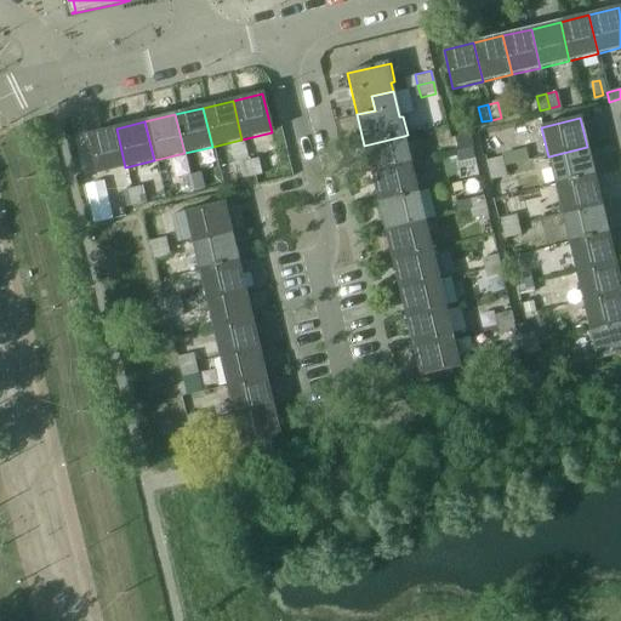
[(117,129),(87,135),(97,175),(125,167),(117,129)]
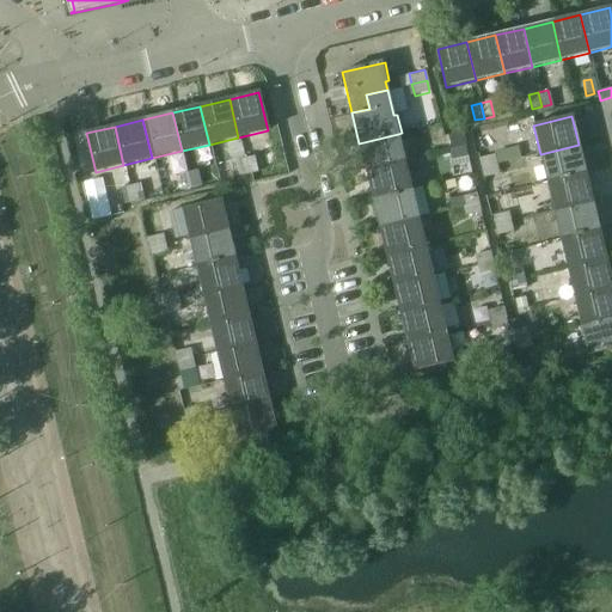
[(464,132),(448,135),(452,151),(464,148),(467,147),(464,132)]
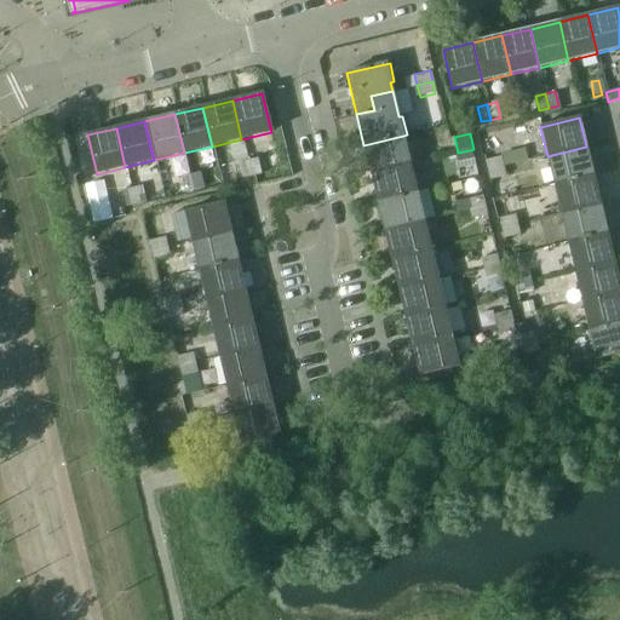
[(403,136),(363,145),(371,173),(409,164),(403,136)]
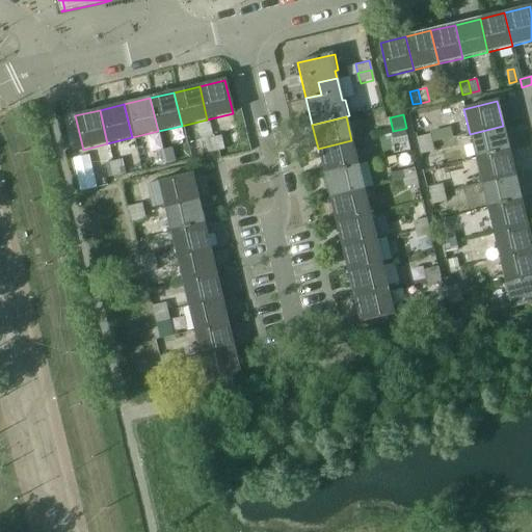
[(503,126),(470,134),(476,159),(509,151),(503,126)]
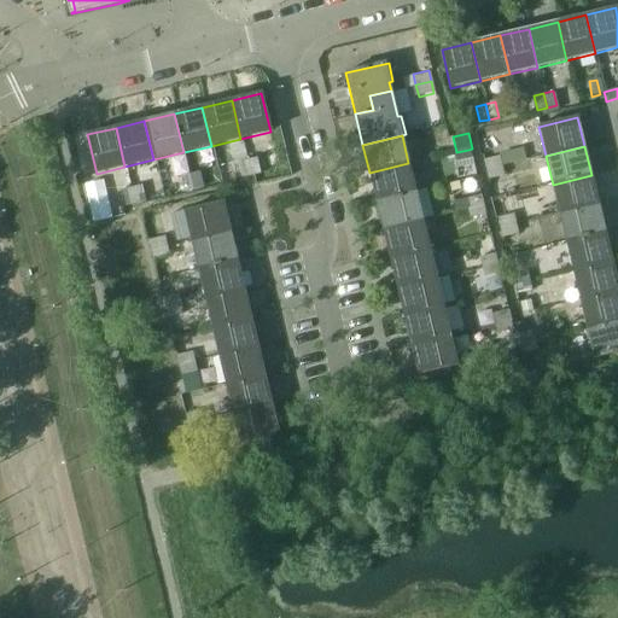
[(456,152),(454,152),(456,162),(471,158),(468,150),(456,152)]
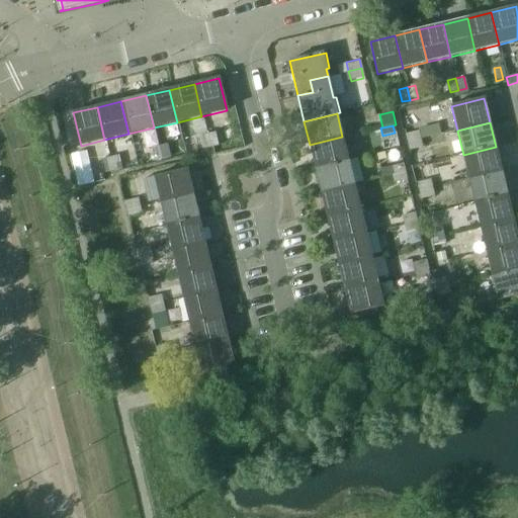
[(405,135),(407,142),(420,139),(418,132),(405,135)]
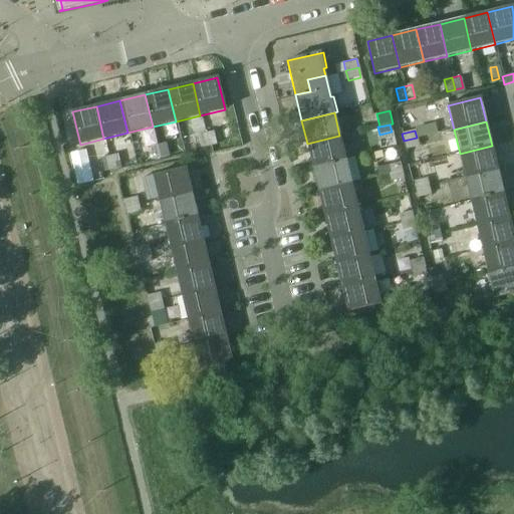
[(213,133),(205,135),(208,147),(216,145),(213,133)]
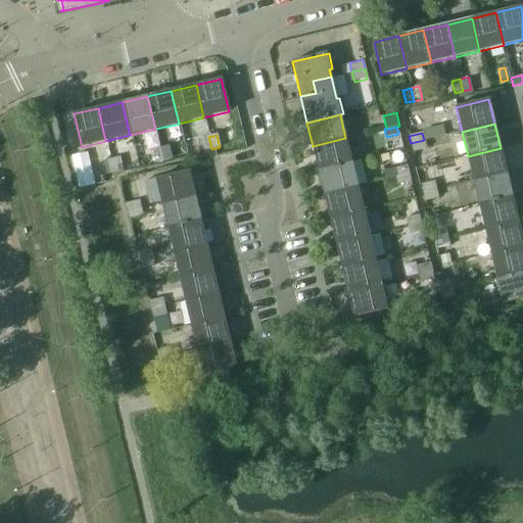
[(200,139),(203,151),(211,149),(208,137),(200,139)]
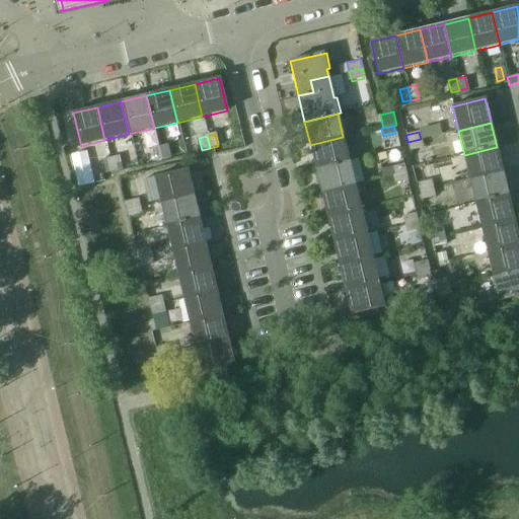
[(343,137),(310,145),(316,168),(349,161),(343,137)]
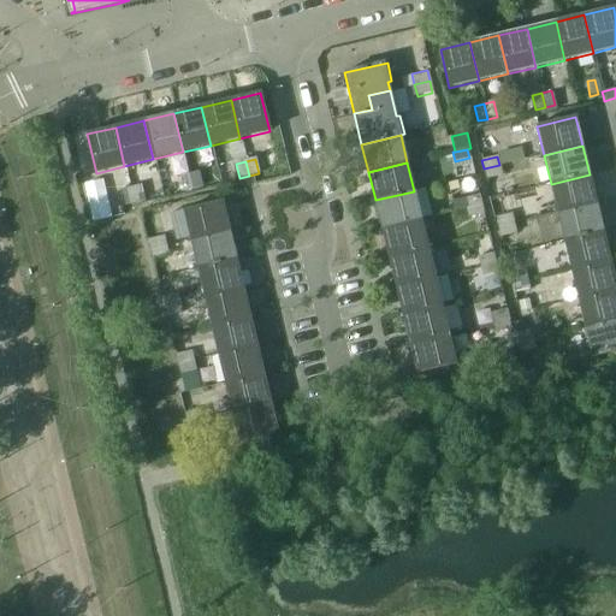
[(499,165),(484,169),(486,179),(502,176),(499,165)]
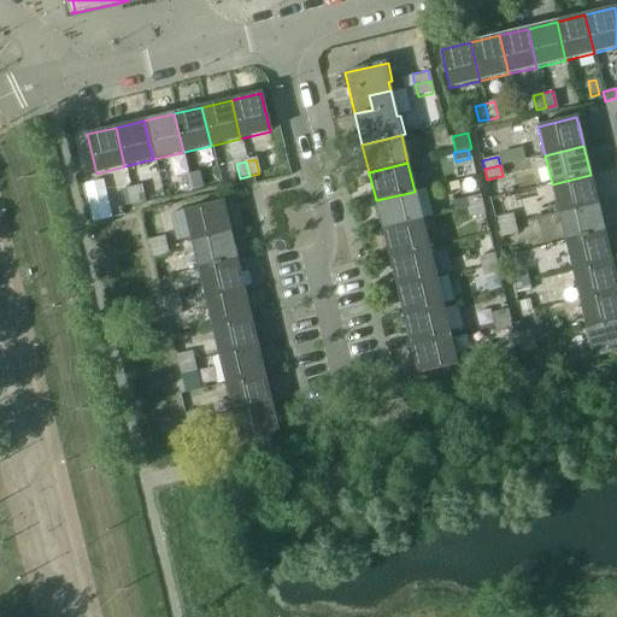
[(199,174),(189,175),(192,187),(192,191),(203,188),(199,174)]
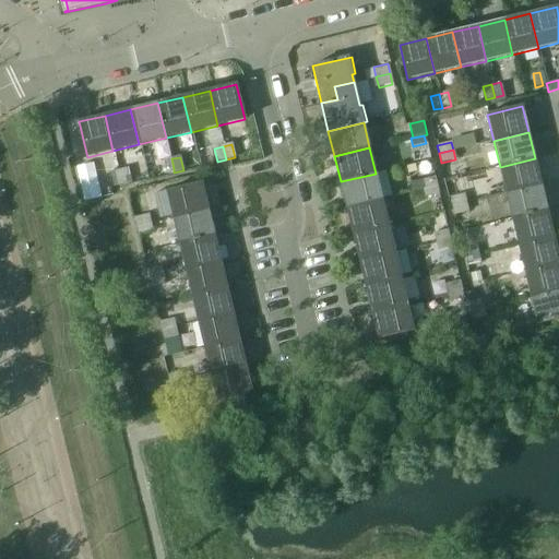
[(163,161),(165,175),(174,173),(174,169),(171,158),(163,161)]
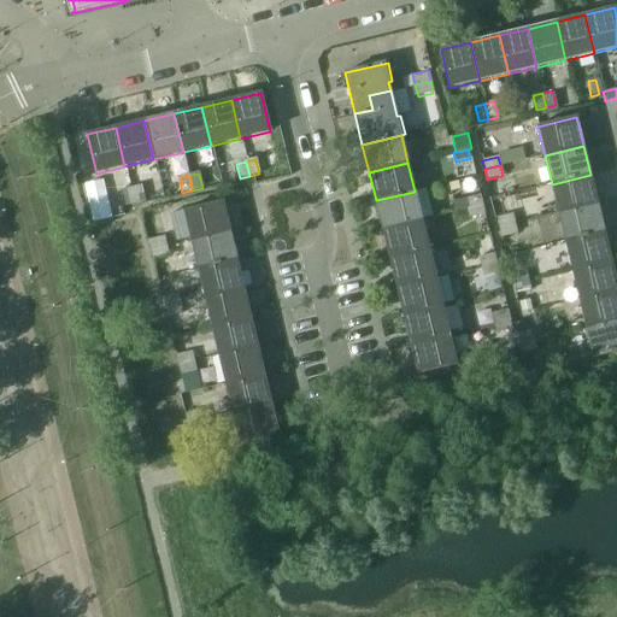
[(591,175),(552,184),(558,213),(597,204),(591,175)]
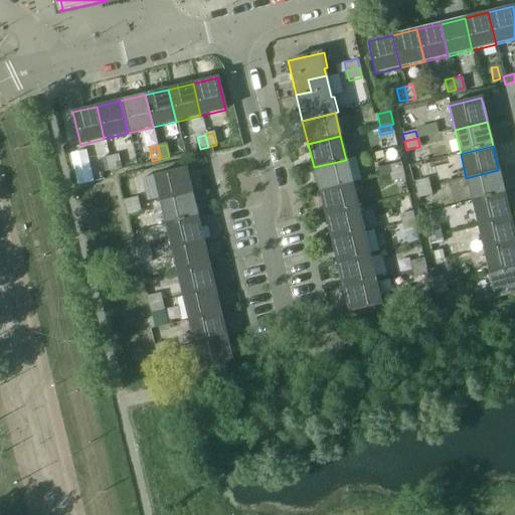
[(118,155),(109,157),(112,170),(121,168),(118,155)]
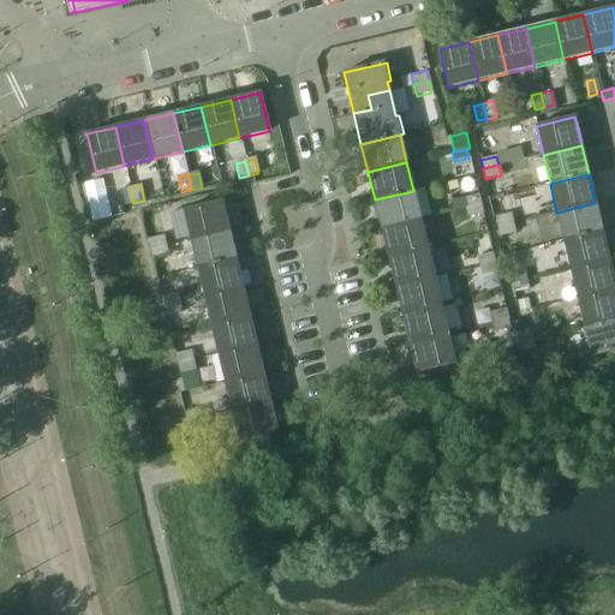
[(121,190),(125,206),(133,203),(130,187),(121,190)]
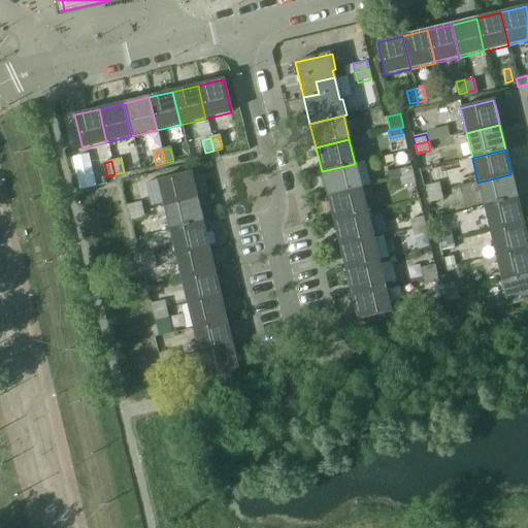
[(355,164),(322,171),(327,196),(360,188),(355,164)]
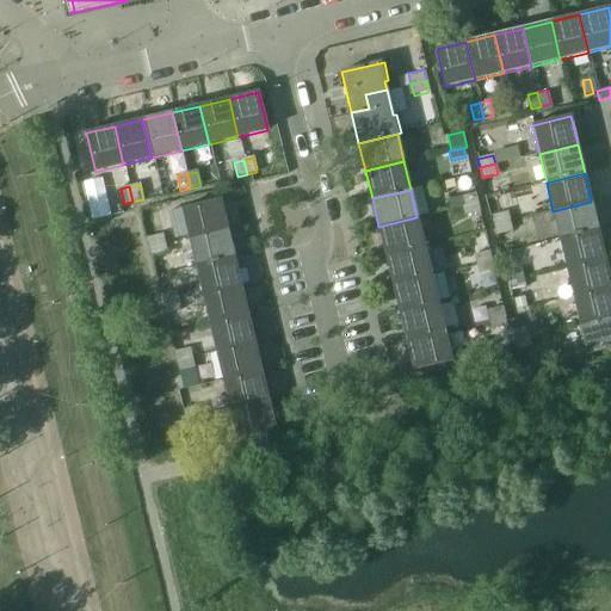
[(477,203),(475,195),(448,201),(450,210),(462,207),(477,203)]
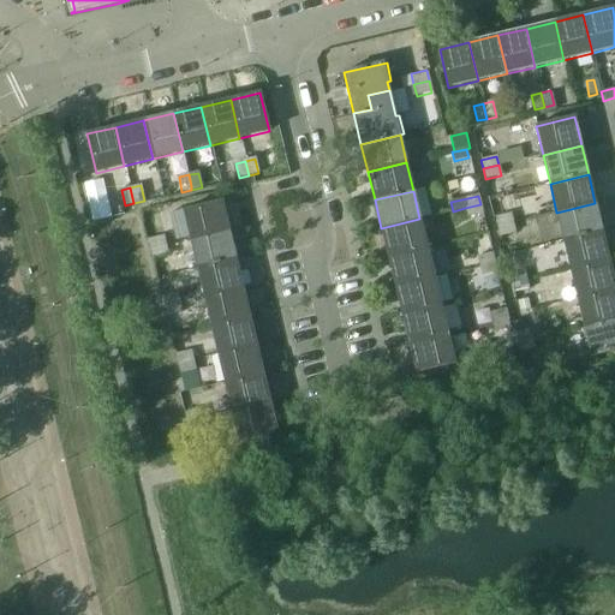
[(222,202),(184,210),(190,239),(228,231),(222,202)]
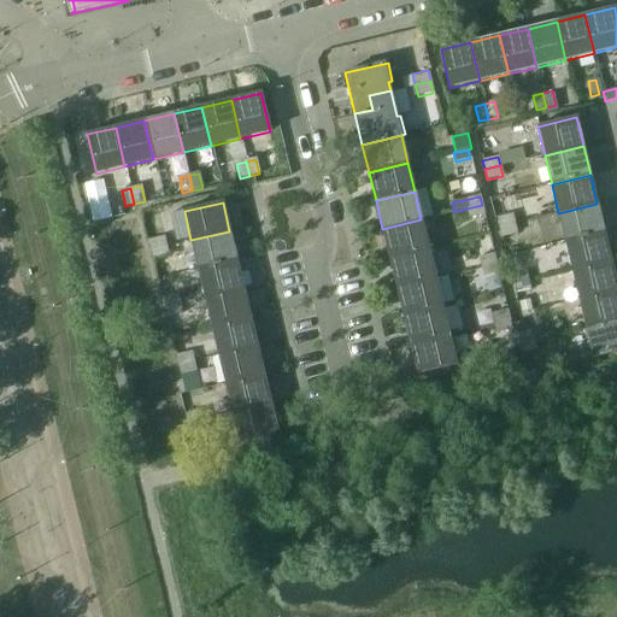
[(597,204),(558,213),(565,244),(604,234),(597,204)]
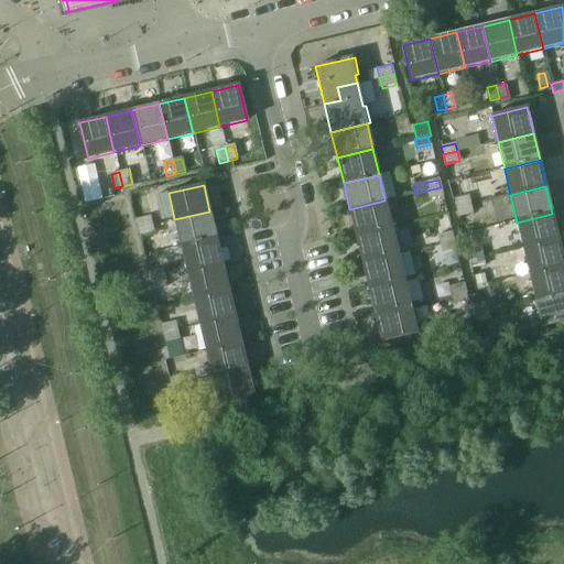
[(442,196),(441,187),(426,191),(429,199),(442,196)]
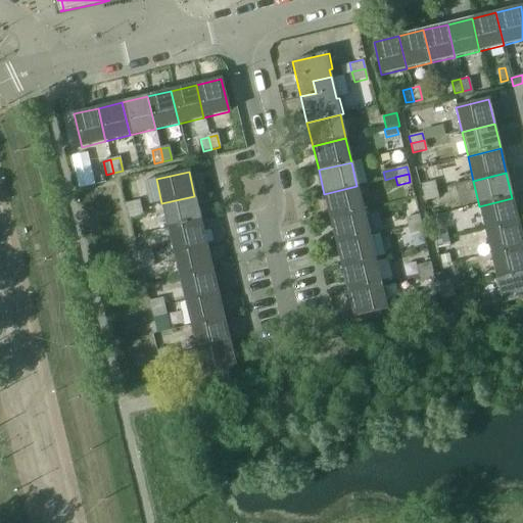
[(421,185),(423,193),(435,190),(434,182),(421,185)]
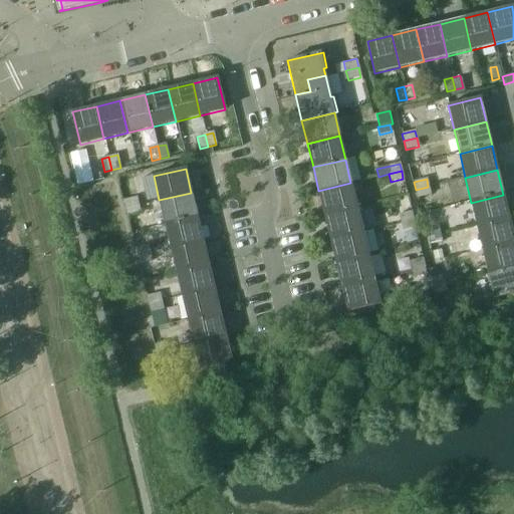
[(350,183),(318,191),(324,216),(356,208),(350,183)]
